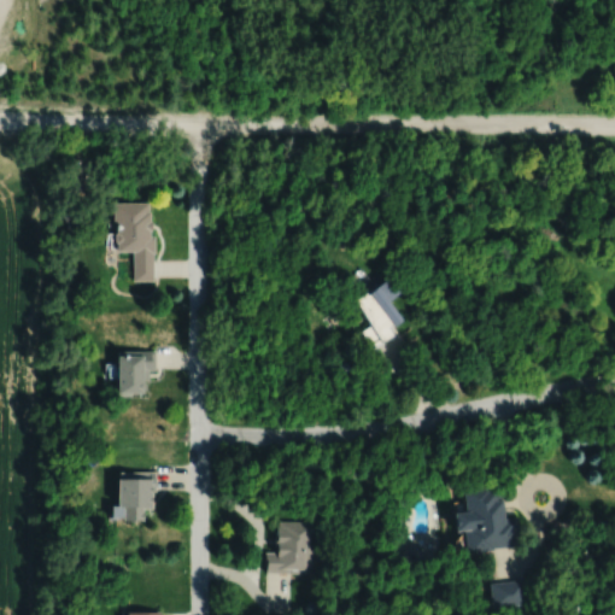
[(74,168),(71,189),(86,189),(87,169),(74,168)]
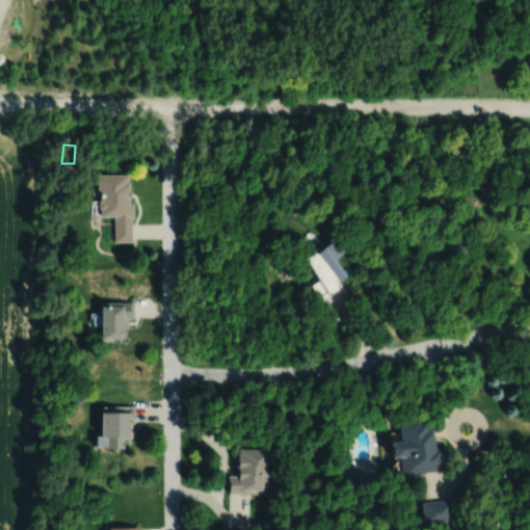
[(98,178),(98,189),(101,189),(101,200),(100,201),(100,207),(101,208),(101,215),(115,215),(115,242),(133,242),(133,218),(135,218),(135,204),(131,204),(131,197),(132,197),(132,190),(130,190),(130,185),(129,185),(129,178),(98,178)]
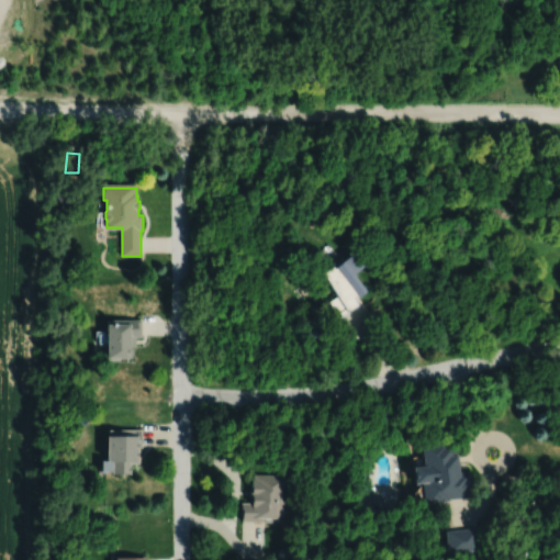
[(354,275),(365,267),(356,254),(322,273),(336,298),(328,302),(337,318),(357,306),(354,301),(365,293),(354,275)]
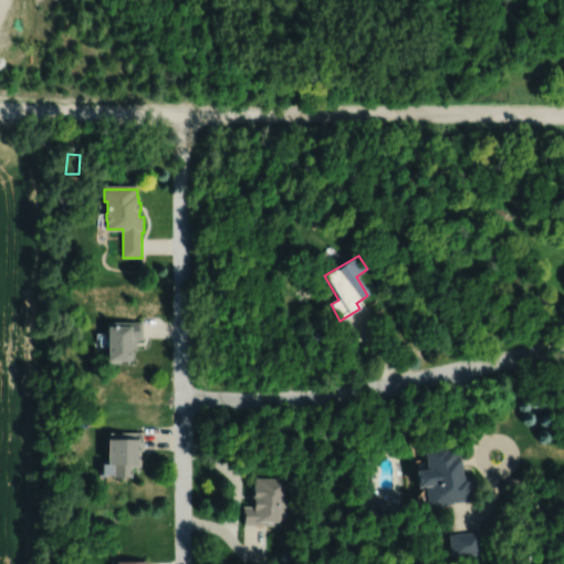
[(144,322),(108,322),(108,325),(108,358),(108,362),(121,362),(122,359),(133,359),(133,356),(133,351),(133,350),(137,350),(138,340),(144,340),(144,322)]
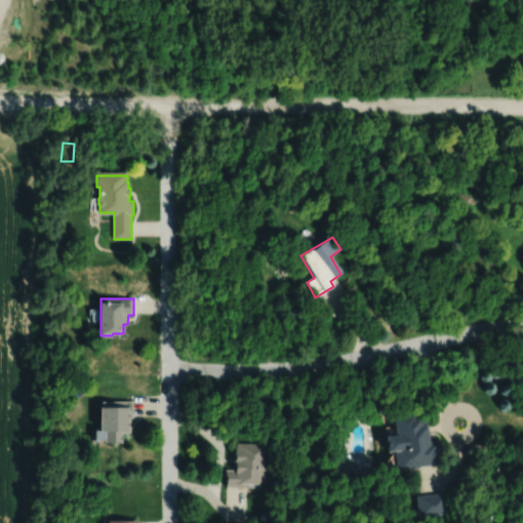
[(103,401),(103,406),(101,406),(101,430),(106,430),(106,442),(112,442),(112,444),(117,444),(117,442),(123,442),(123,435),(122,435),(122,433),(131,433),(131,418),(133,418),(133,401),(103,401)]
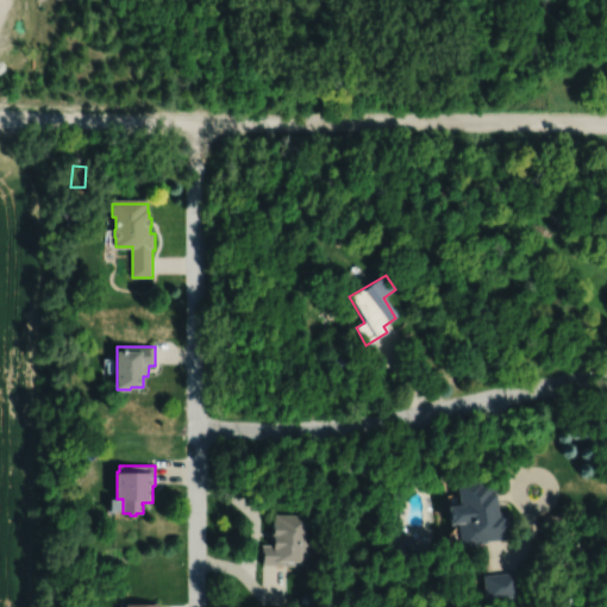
[(460,548),(512,540),(508,512),(499,513),(495,490),(486,492),(483,482),(457,486),(460,506),(448,508),(450,526),(457,525),(460,548)]
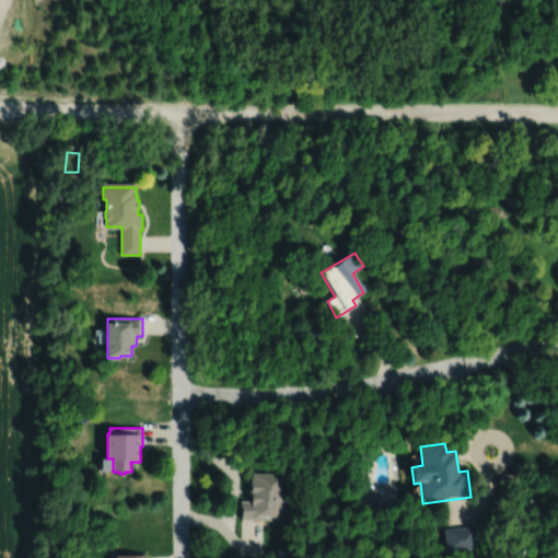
[(242,502),(242,521),(285,521),(286,475),(252,475),(252,502),(242,502)]
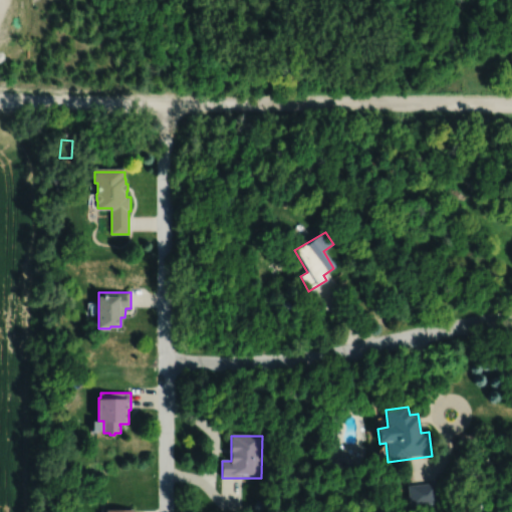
[(436,506),(435,485),(409,486),(409,507),(436,506)]
